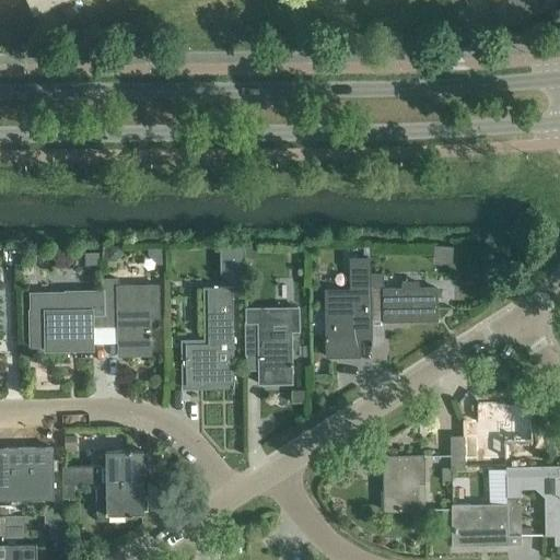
[(25,0),(33,16),(56,7),(53,0),(25,0)]
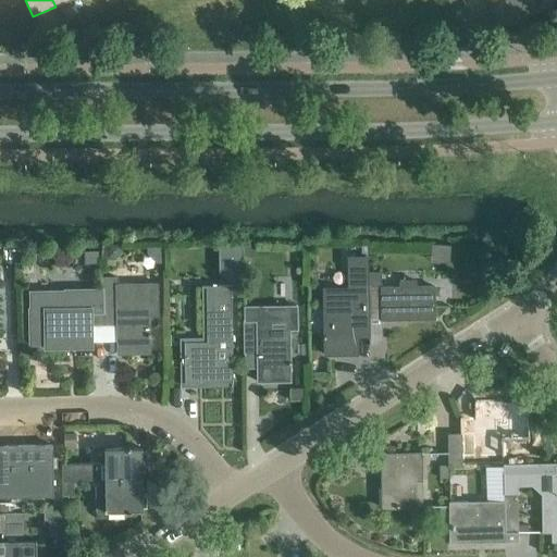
[(517,16),(536,8),(533,0),(510,0),(512,5),(517,16)]
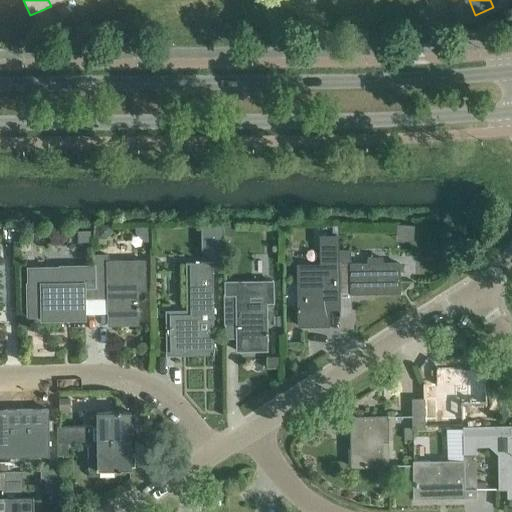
[(462,21),(475,15),(471,5),(458,11),(462,21)]
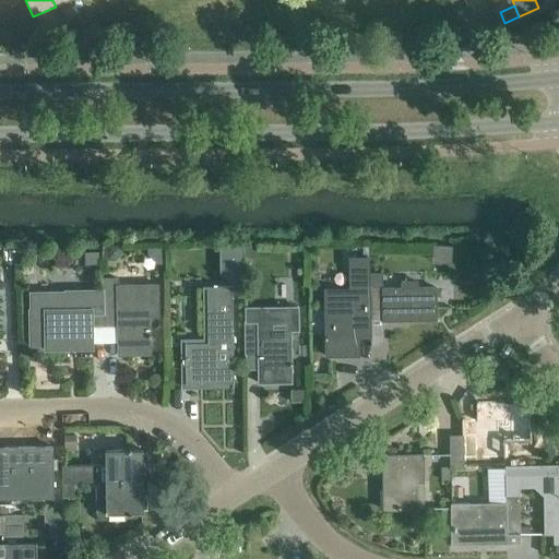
[(480,34),(495,27),(490,16),(475,23),(480,34)]
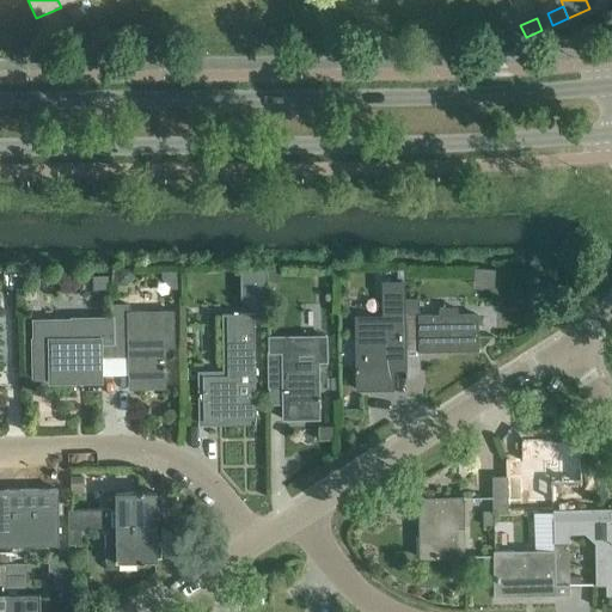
[(268,300),(267,268),(240,268),(240,300),(268,300)]
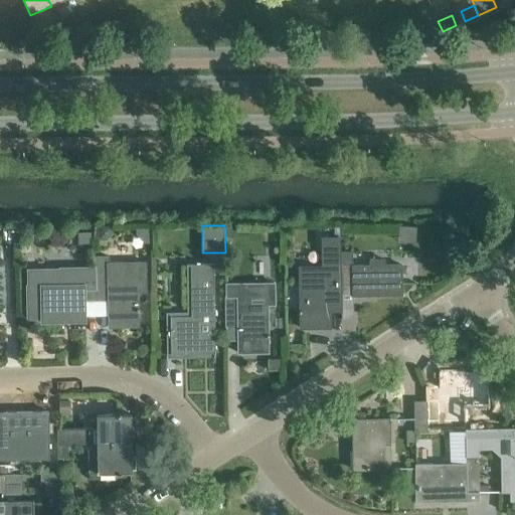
[(112,226),(98,226),(98,237),(108,237),(112,233),(112,226)]
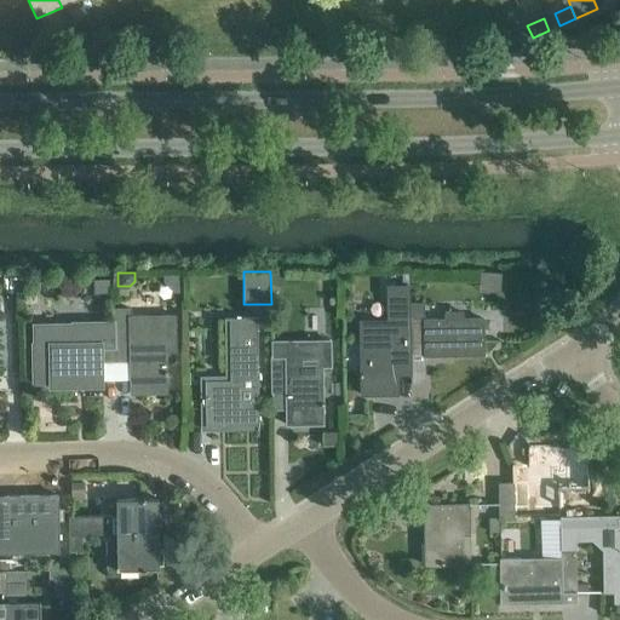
[(18,274),(5,274),(5,288),(18,288),(18,274)]
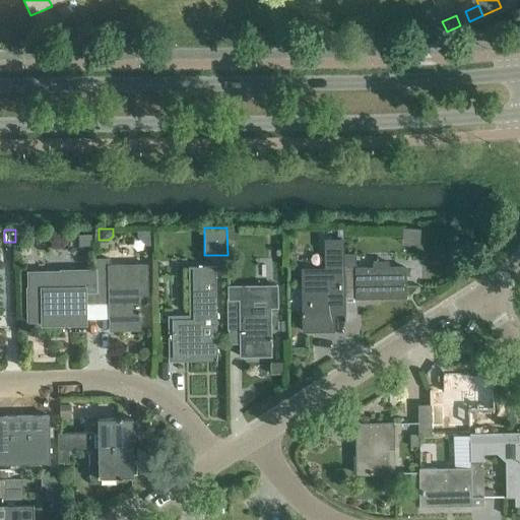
[(326,268),(302,269),(303,331),(333,330),(333,329),(333,311),(333,299),(344,299),(344,296),(344,254),(344,239),(337,239),(325,240),(326,268)]
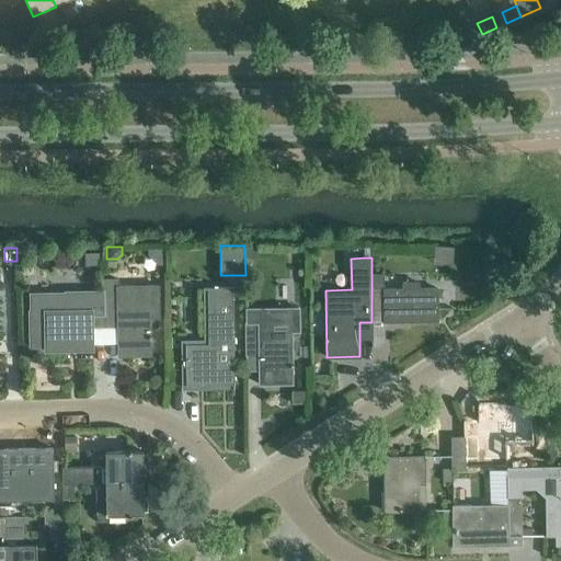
[(385,274),(371,274),(371,319),(385,319),(385,322),(438,321),(437,288),(419,288),(419,282),(403,282),(403,288),(385,289),(385,274)]
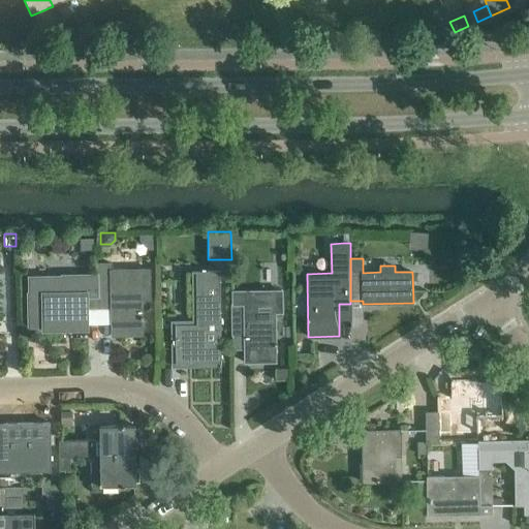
[(98,263),(98,274),(99,308),(111,308),(112,336),(143,335),(142,300),(150,300),(150,269),(112,270),(112,262),(98,263)]
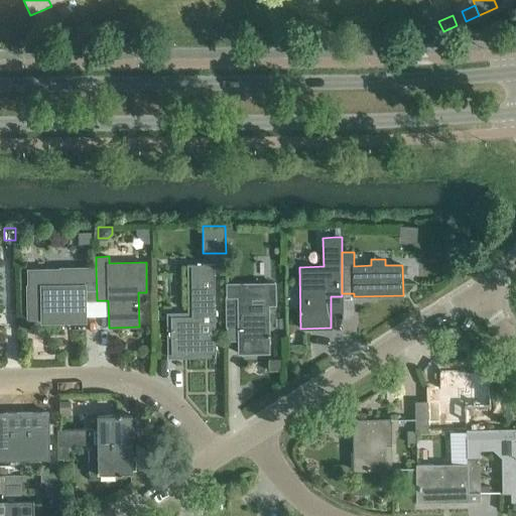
[(186,264),(186,265),(187,312),(166,312),(167,359),(215,358),(216,358),(215,327),(215,296),(215,264),(186,264)]
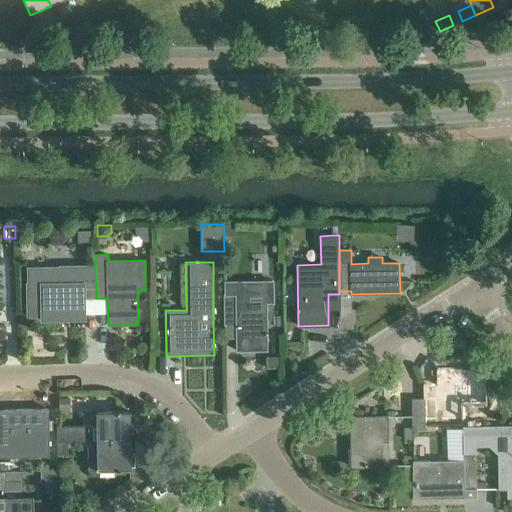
[(85,314),(85,299),(96,298),(95,265),(60,266),(60,267),(28,268),(28,283),(26,283),(27,316),(41,316),(41,320),(85,319),(85,314)]
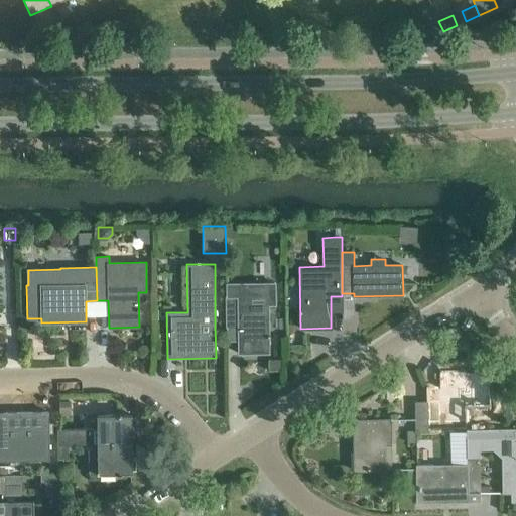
[(275,281),(226,282),(226,296),(227,341),(239,341),(239,354),(269,353),(268,304),(275,304),(275,281)]
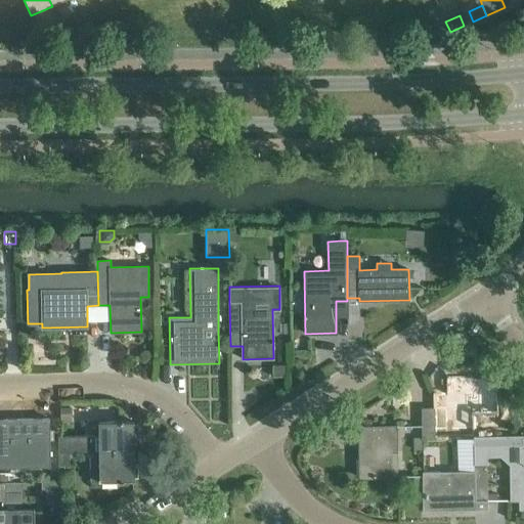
[(285,363),(272,363),(272,374),(285,374),(285,363)]
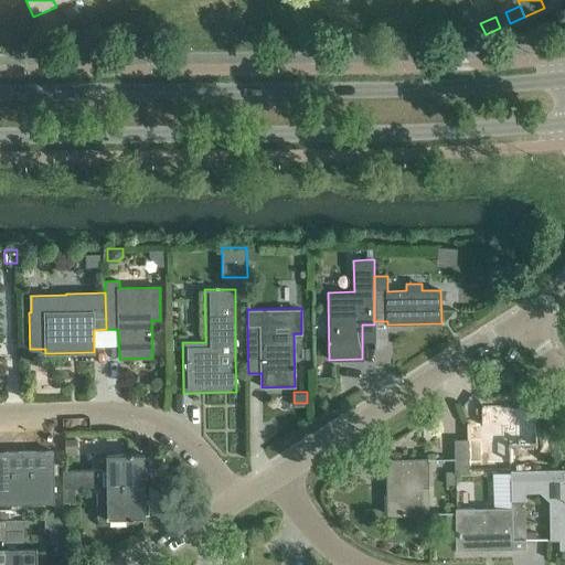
[(469,472),(482,472),(482,464),(511,462),(510,446),(536,445),(536,405),(481,406),(481,424),(468,424),(468,439),(468,440),(469,472)]
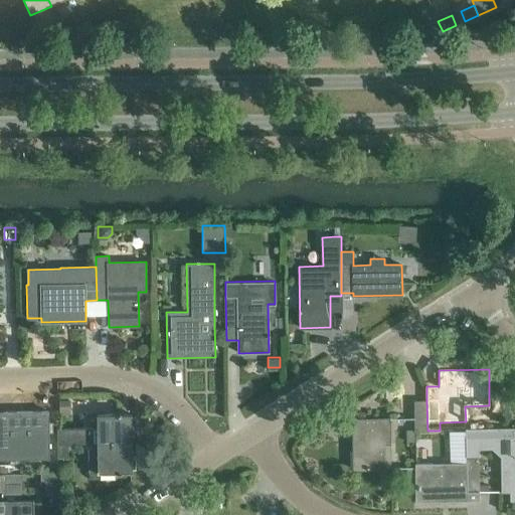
[(415,431),(427,431),(426,401),(414,401),(415,431)]
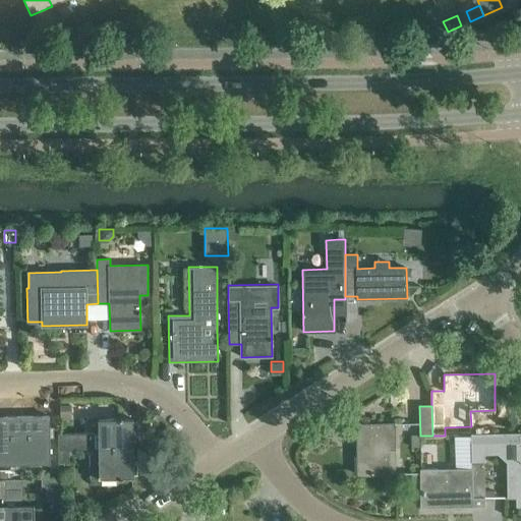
[(0,462),(49,462),(49,439),(50,438),(54,438),(54,427),(50,427),(49,427),(49,416),(3,417),(3,419),(0,418),(0,462)]
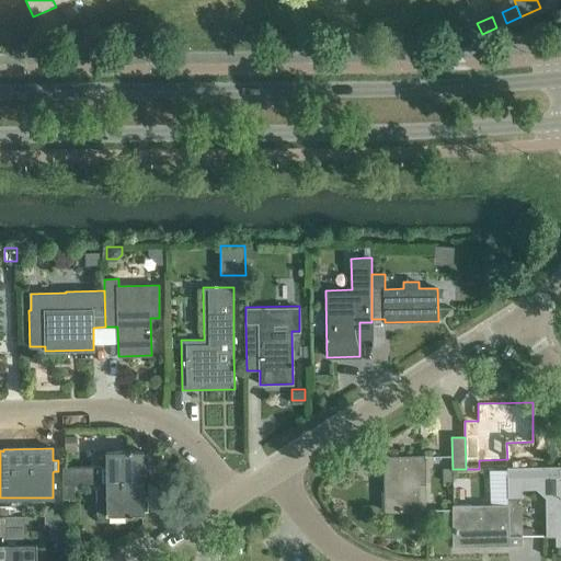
[(144,483),(144,467),(147,467),(147,455),(144,455),(144,451),(105,451),(105,466),(63,467),(63,484),(75,484),(95,483),(144,483)]
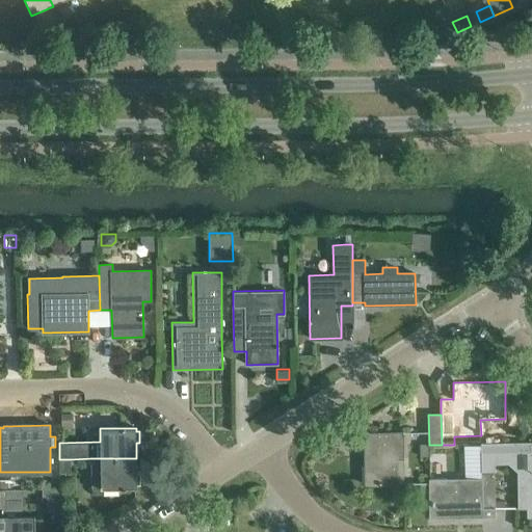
[(402,458),(402,432),(364,433),(365,485),(398,484),(398,458),(402,458)]
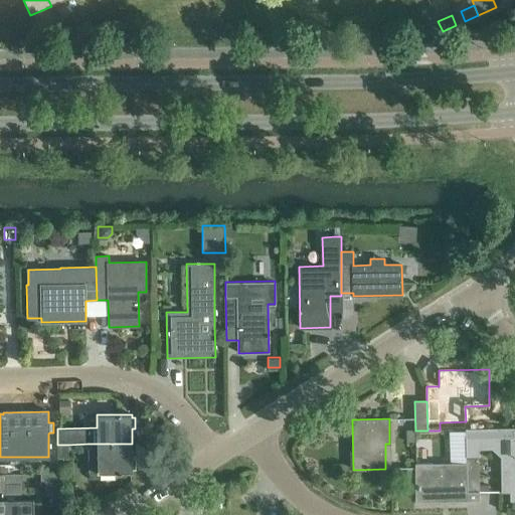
[(466,430),(465,430),(466,460),(478,460),(478,450),(492,450),(501,458),(505,458),(506,492),(511,492),(511,500),(514,500),(514,428),(490,430),(466,430)]
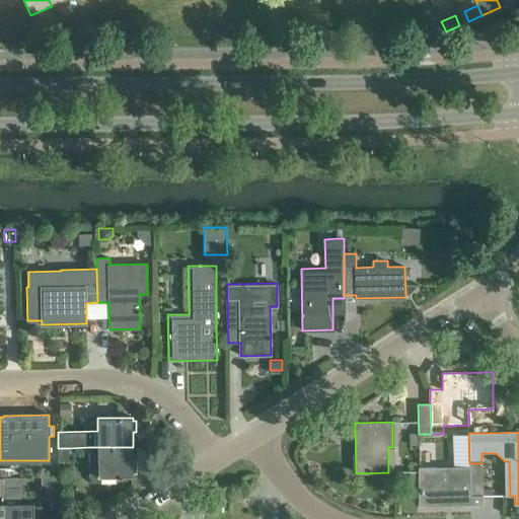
[(444,467),(419,468),(419,472),(419,482),(420,505),(483,504),(483,496),(482,490),(482,463),(469,463),(468,433),(452,434),(452,467),(444,467)]
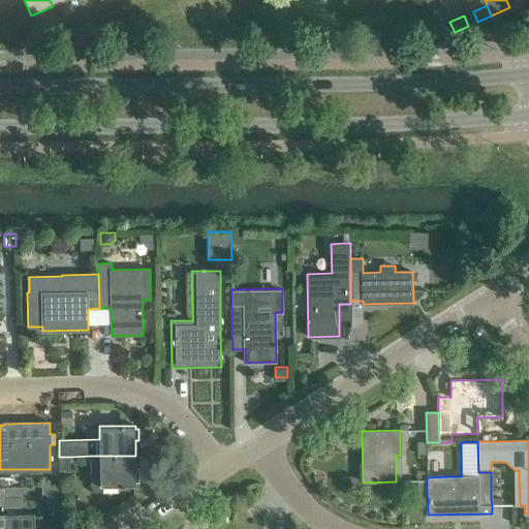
[(135,470),(135,456),(90,456),(91,487),(136,486),(136,481),(138,481),(138,470),(135,470)]
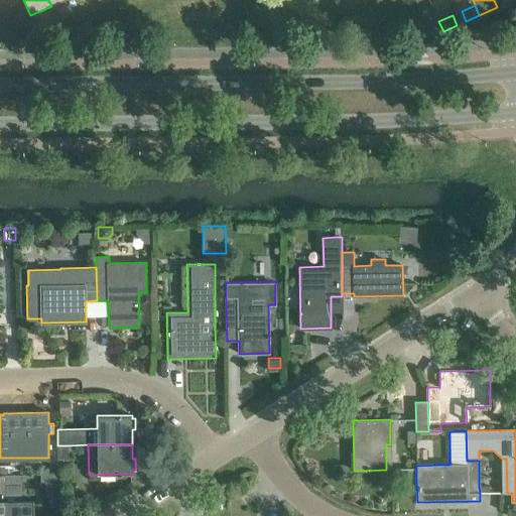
[(69,457),(69,445),(57,445),(57,458),(69,457)]
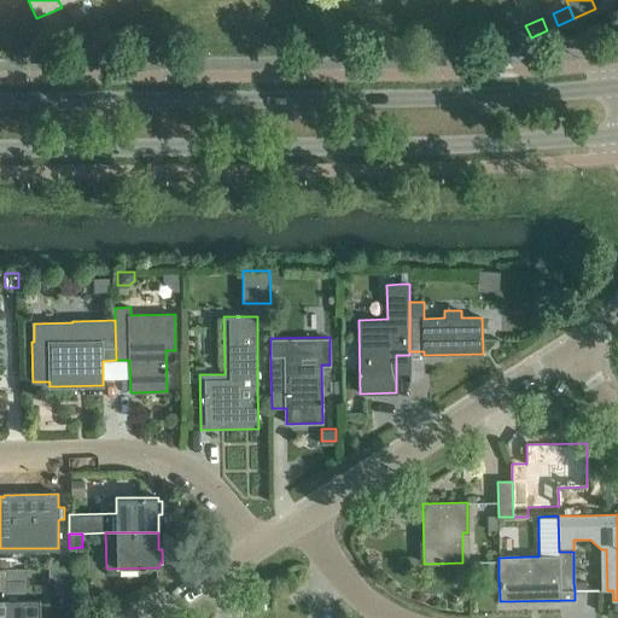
[(0,557),(0,567),(6,569),(15,569),(15,558),(0,557)]
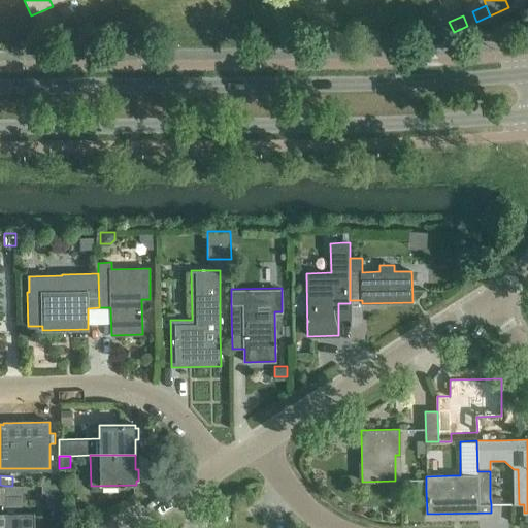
[(426,481),(417,481),(417,490),(426,490),(426,481)]
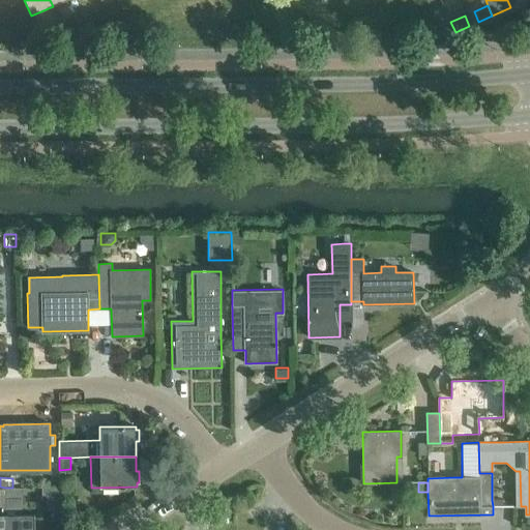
[(42,494),(47,494),(61,494),(60,486),(42,486),(42,494)]
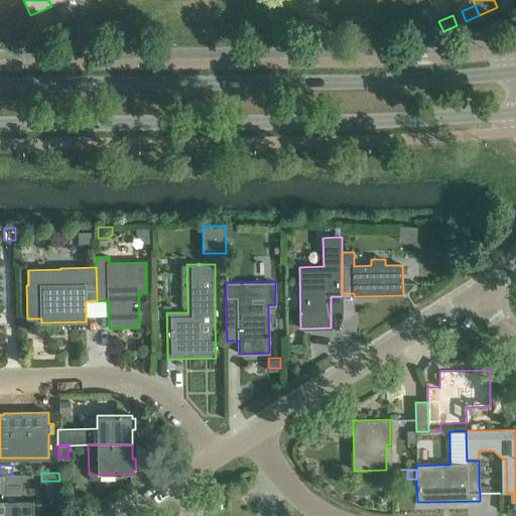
[(12,475),(5,475),(5,485),(22,485),(22,475),(18,475),(12,475)]
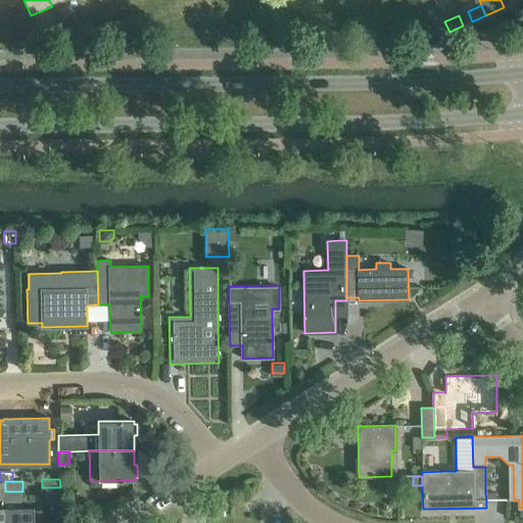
[(22,491),(5,491),(5,507),(4,522),(35,522),(35,507),(22,507),(22,491)]
